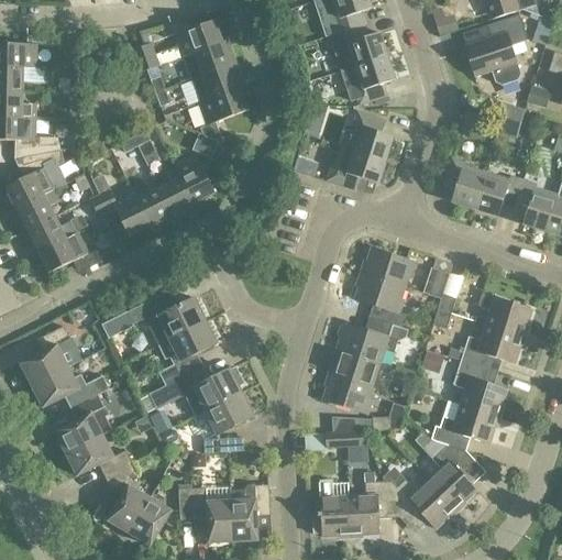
[(330,19),(334,32),(363,23),(359,10),(371,6),(368,0),(327,0),(333,18),(330,19)]
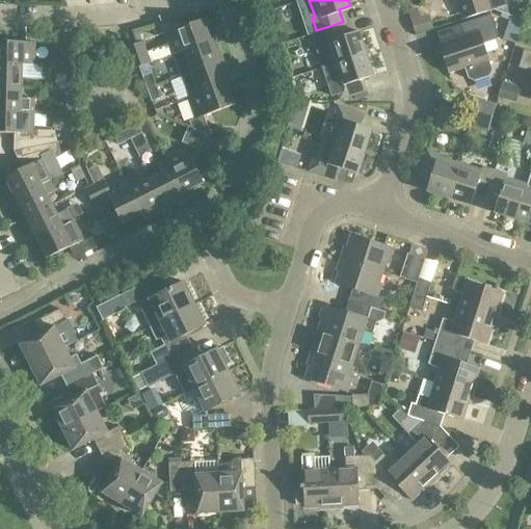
[(467,0),(472,14),(488,8),(485,0),(467,0)]
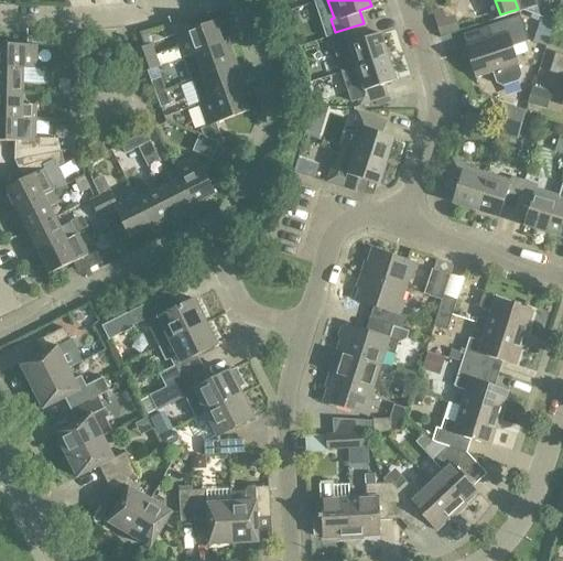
[(536,3),(534,0),(516,0),(519,9),(536,3)]
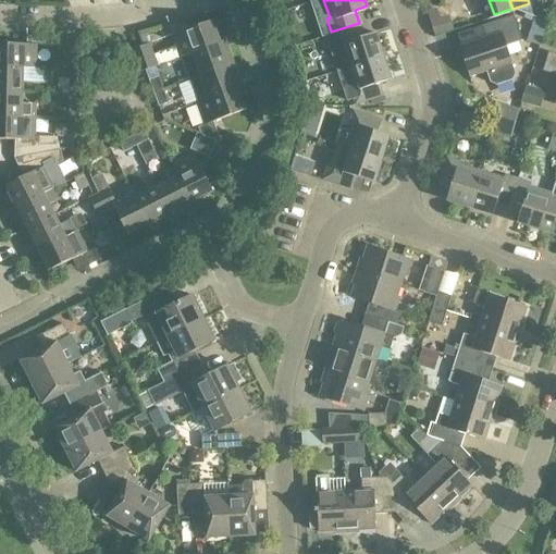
[(485,36),(459,45),(468,73),(485,68),(490,79),(495,82),(510,77),(514,72),(509,60),(504,42),(520,37),(513,14),(481,24),(485,36)]
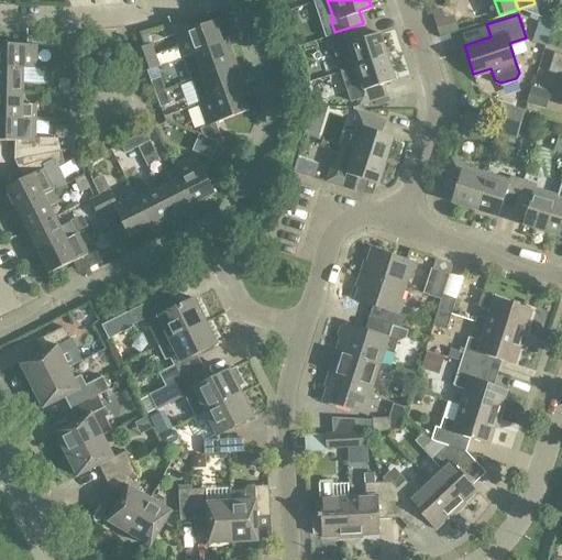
[(150,42),(132,48),(139,70),(157,64),(157,65),(182,56),(180,55),(221,40),(213,18),(173,33),(177,45),(153,54),(150,42)]
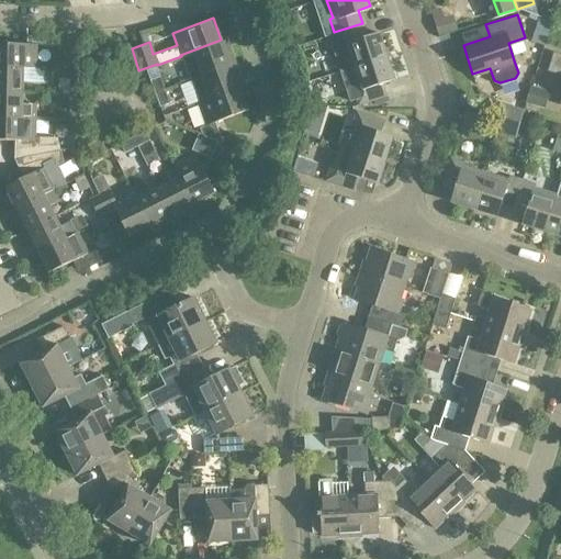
[(362,23),(334,32),(327,34),(338,69),(348,66),(385,54),(378,31),(366,34),(362,23)]
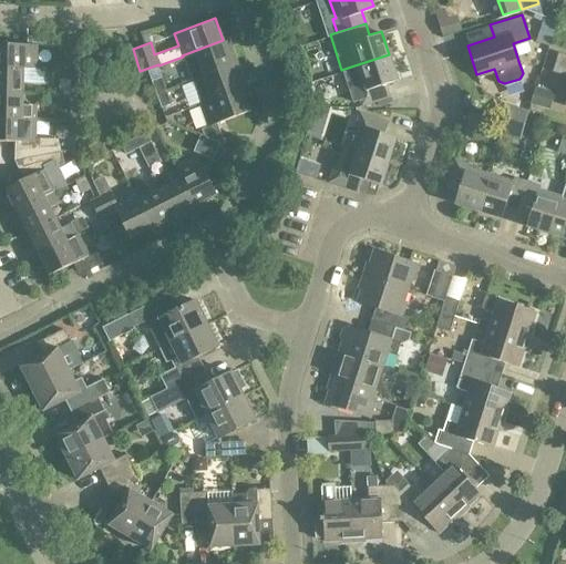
[(230,45),(226,48),(223,40),(182,55),(183,57),(184,57),(193,79),(203,74),(237,62),(230,45)]
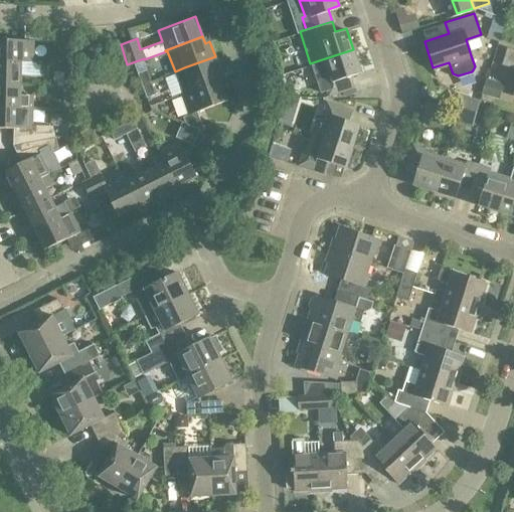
[(0,58),(32,59),(32,39),(0,38),(0,58)]
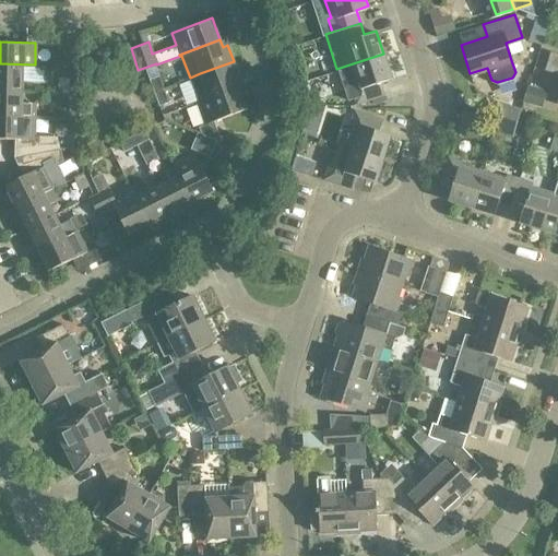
[(543,69),(557,73),(557,95),(556,102),(557,102),(557,52),(549,49),(543,69)]
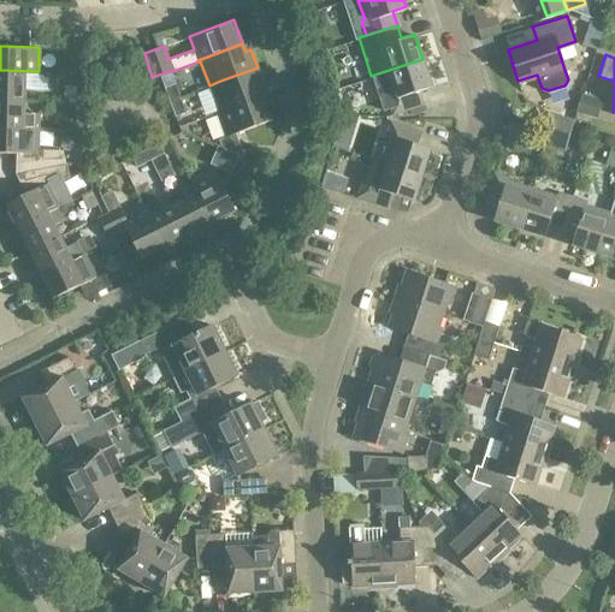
[(423,59),(382,72),(371,76),(382,108),(389,106),(391,112),(423,102),(418,88),(431,84),(423,59)]
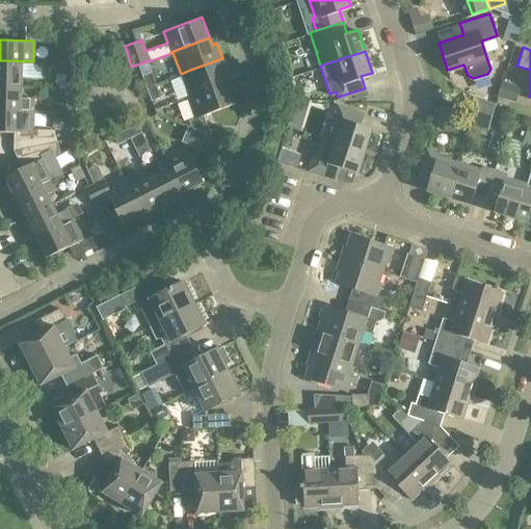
[(222,75),(228,73),(222,58),(190,70),(181,74),(188,95),(187,96),(187,97),(226,82),(222,75)]
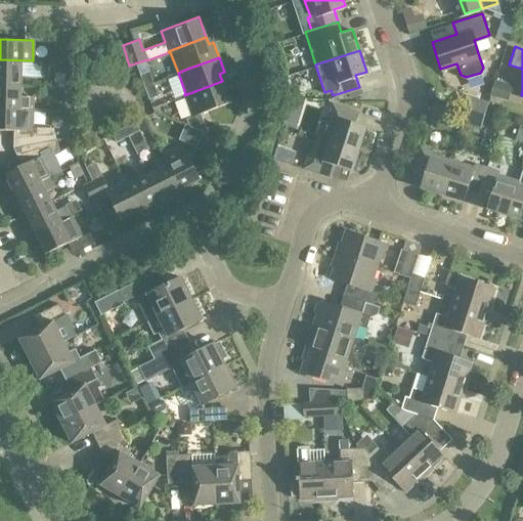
[(0,82),(19,83),(19,61),(33,61),(33,60),(0,59),(0,82)]
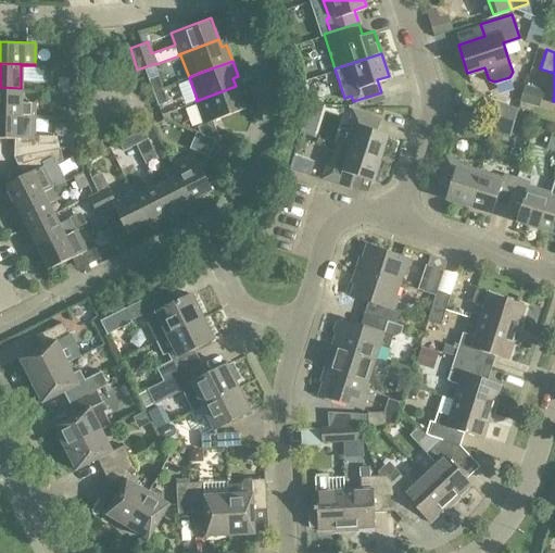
[(67,77),(67,89),(77,90),(78,65),(62,65),(62,77),(67,77)]
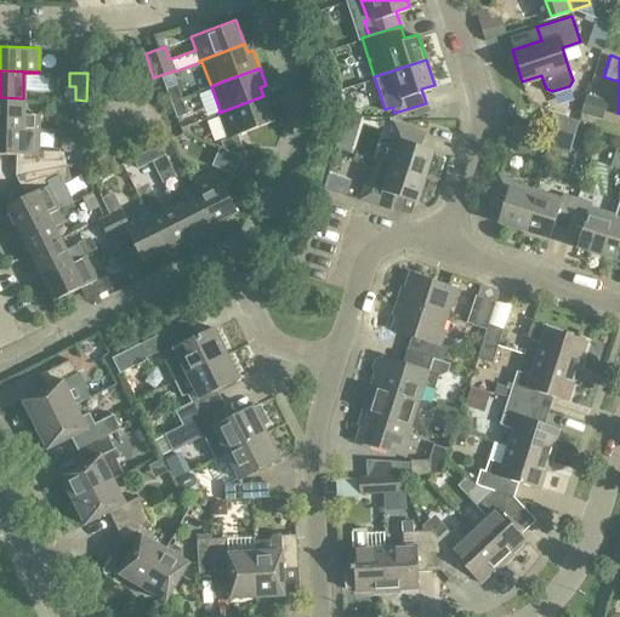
[(165,86),(171,101),(181,97),(175,83),(165,86)]
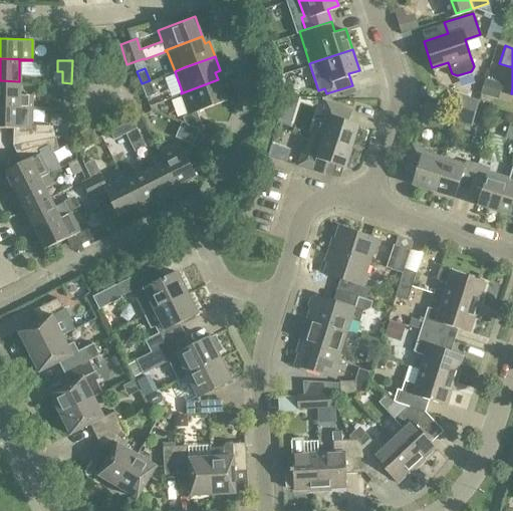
[(204,130),(196,109),(225,98),(218,79),(181,93),(188,112),(182,114),(184,122),(204,130)]
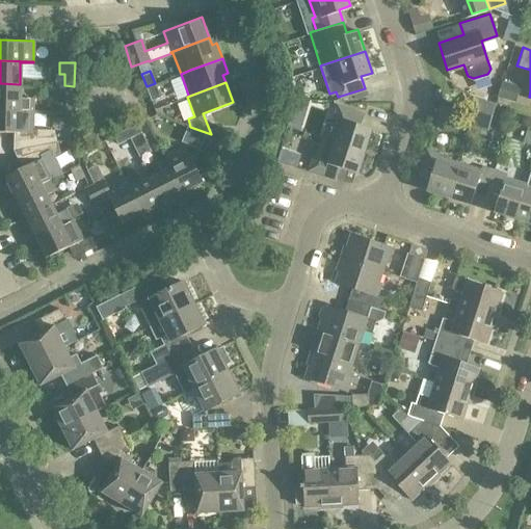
[(0,107),(20,108),(32,108),(32,98),(20,98),(20,84),(0,83),(0,107)]
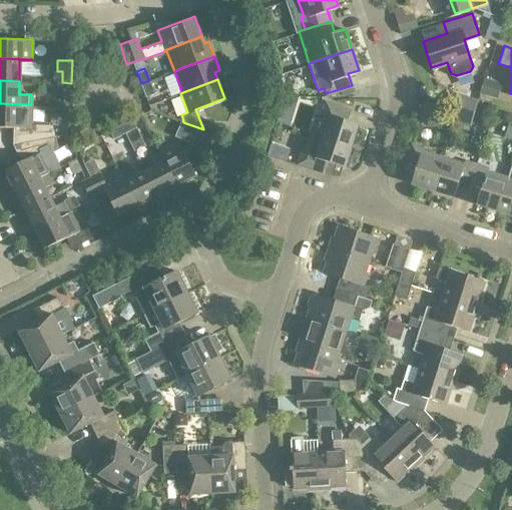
[(149,80),(141,83),(145,95),(153,92),(149,80)]
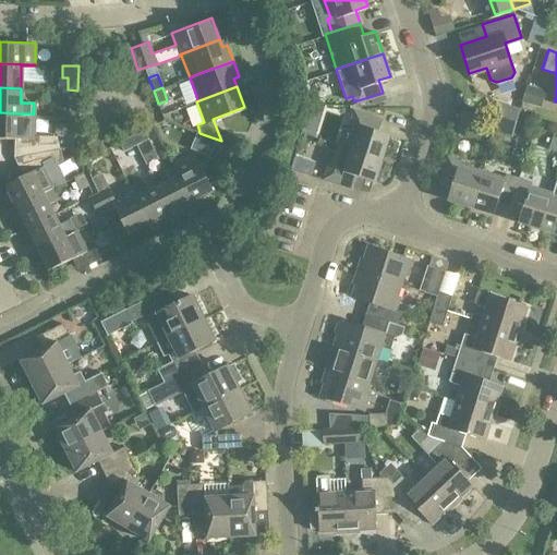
[(68,89),(68,93),(64,93),(63,117),(77,117),(77,91),(68,89)]
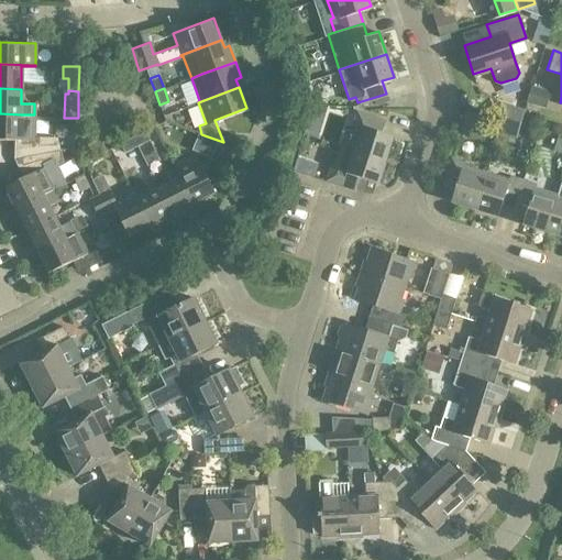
[(379,132),(384,119),(355,110),(351,123),(354,124),(348,146),(385,158),(392,136),(379,132)]
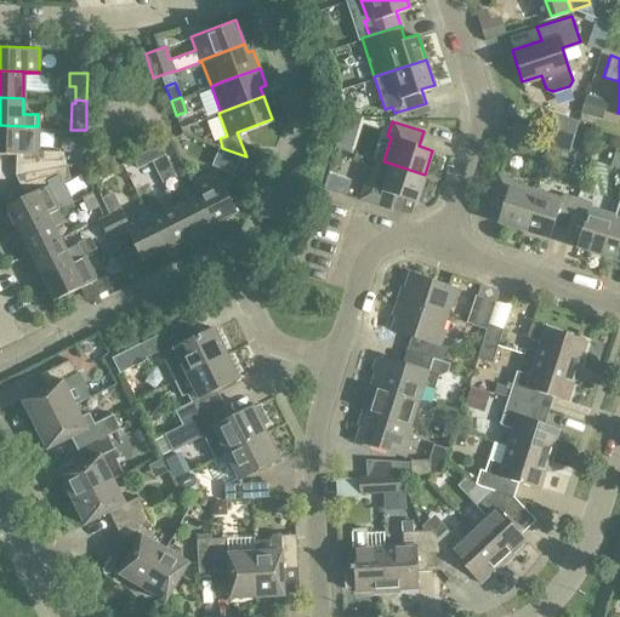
[(0,152),(27,153),(27,171),(66,164),(62,150),(38,149),(38,126),(23,126),(0,125),(0,152)]
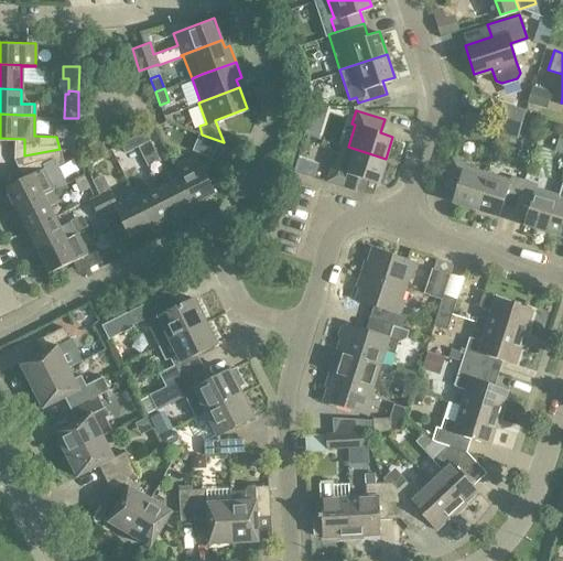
[(316,137),(321,125),(307,121),(304,132),(316,137)]
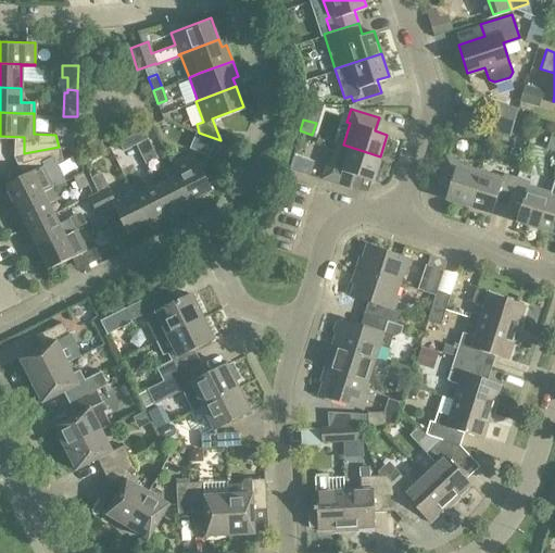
[(142,127),(130,133),(135,142),(140,153),(152,148),(142,127)]
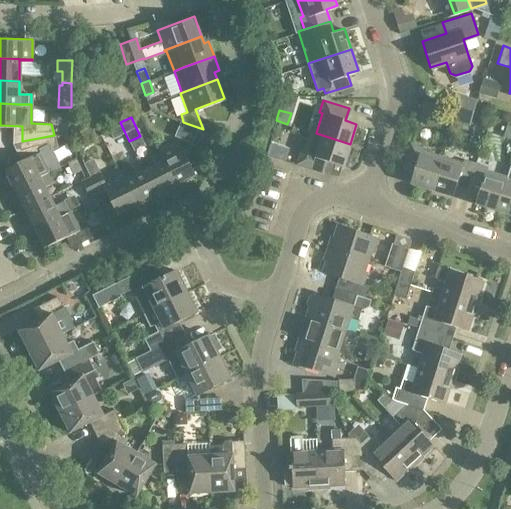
[(124,131),(120,122),(107,129),(112,137),(124,131)]
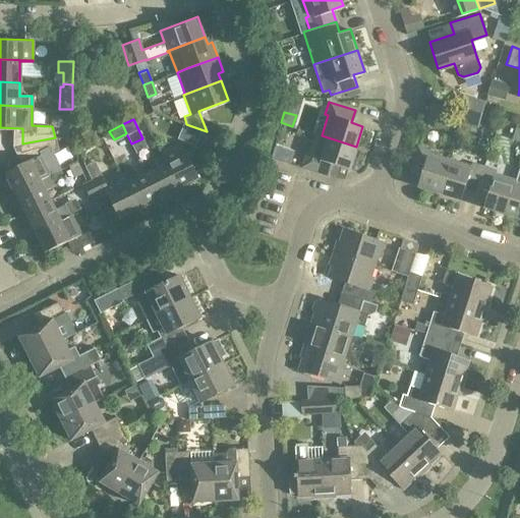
[(215,136),(199,130),(193,146),(209,152),(215,136)]
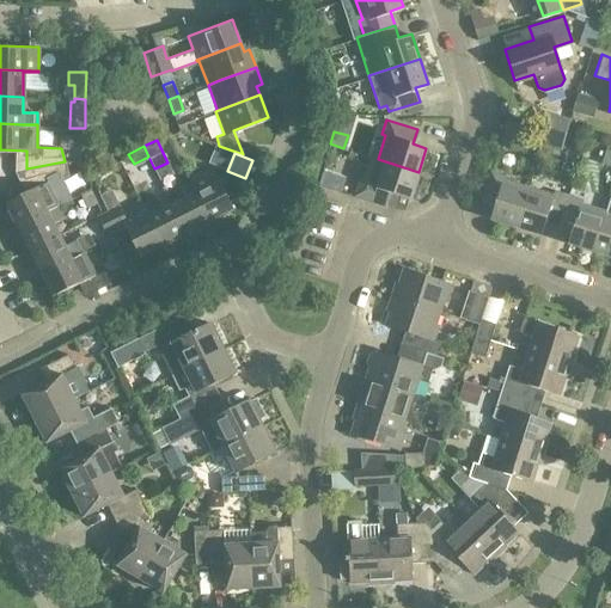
[(359,177),(353,195),(384,204),(388,191),(410,198),(419,172),(378,159),(371,180),(359,177)]
